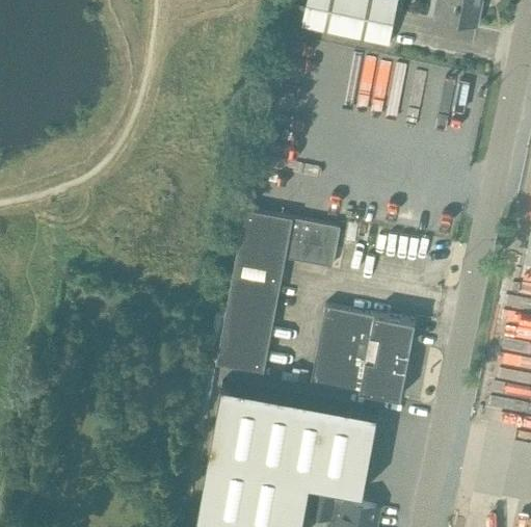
[(389,47),(398,0),(309,0),(303,29),(389,47)]
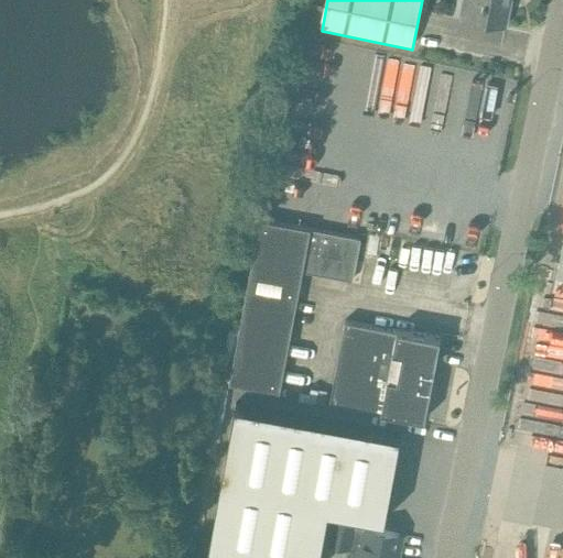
[(512,0),(472,0),(472,1),(467,0),(465,0),(462,20),(507,30),(512,0)]
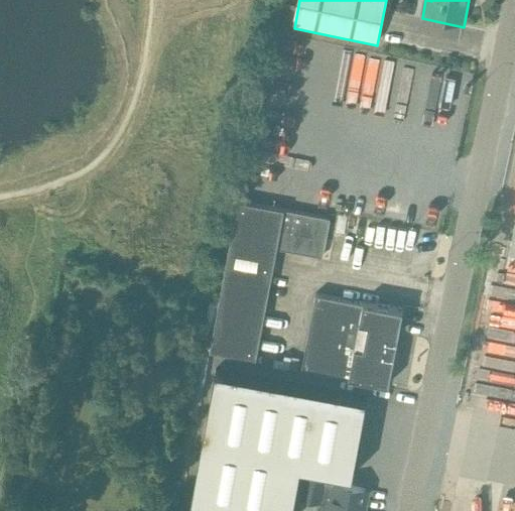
[(331,222),(310,218),(239,205),(211,355),(257,364),(278,252),(324,261),(331,222)]
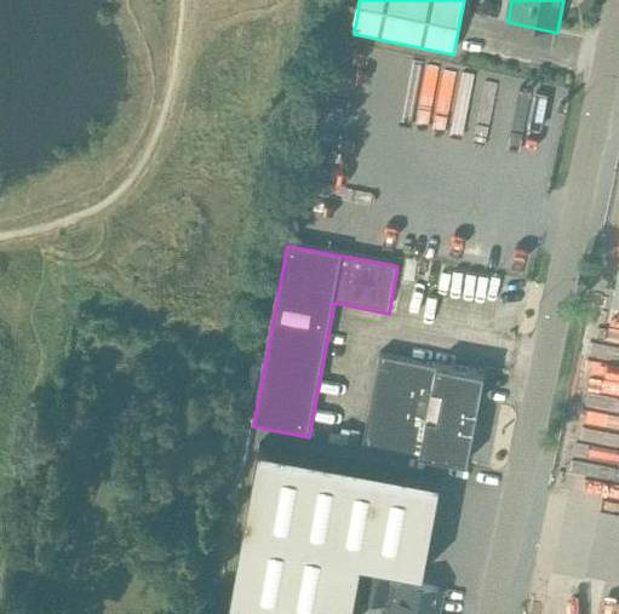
[(380,357),(364,447),(469,466),(486,377),(437,367),(437,368),(380,357)]
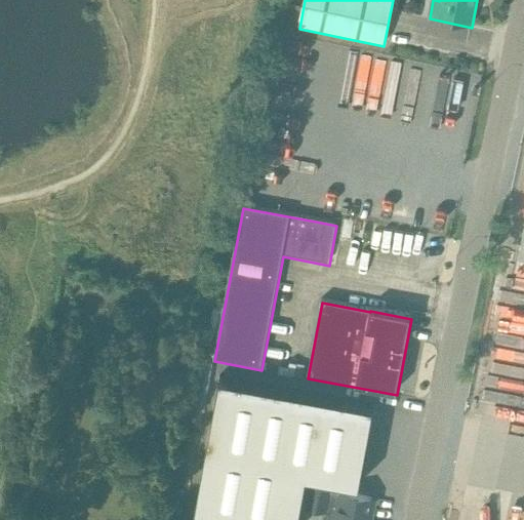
[(297,519),(306,478),(358,488),(373,408),(219,380),(193,518),(199,519),(297,519)]
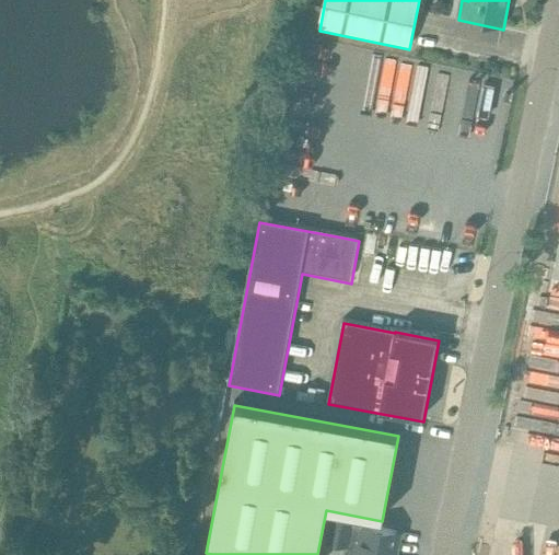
[(393,554),(397,536),(364,530),(352,528),(353,523),(335,520),(329,545),(346,548),(345,554),(393,554)]
